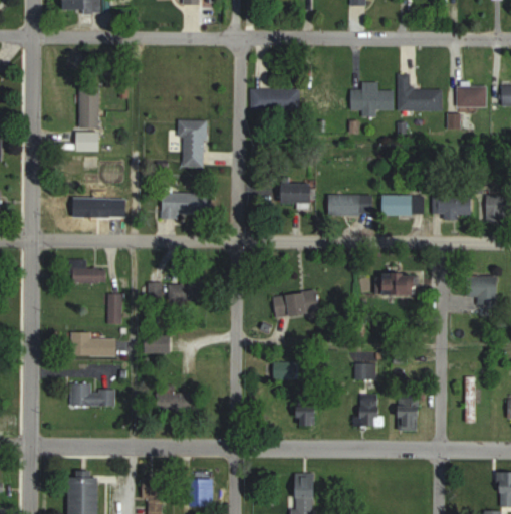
[(90,0),(63,0),(64,9),(90,9),(90,0)]
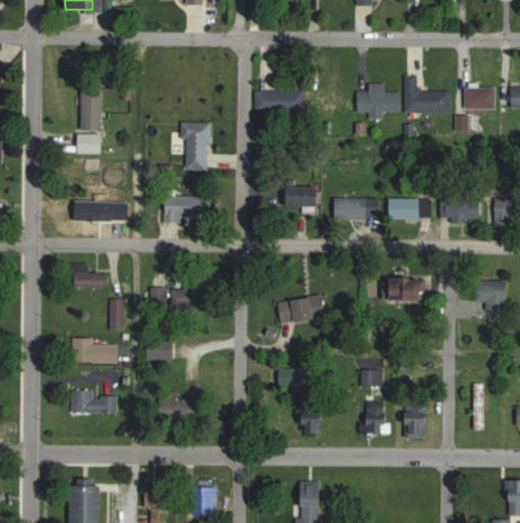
[(0,85),(18,69),(0,47),(0,85)]
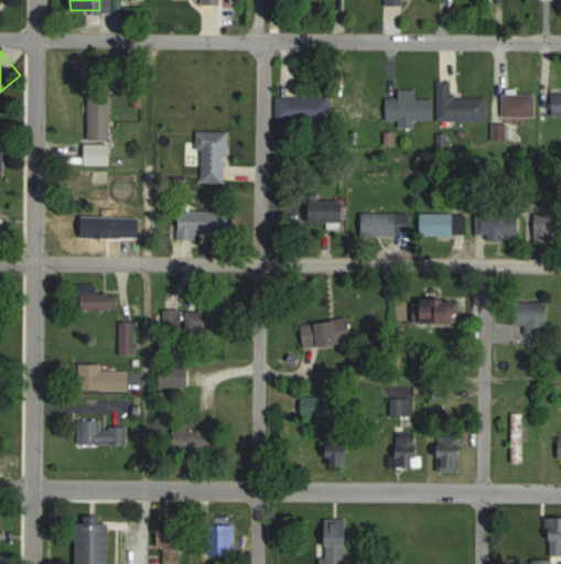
[(485,97),(449,97),(449,82),(437,82),(437,121),(484,121),(485,97)]
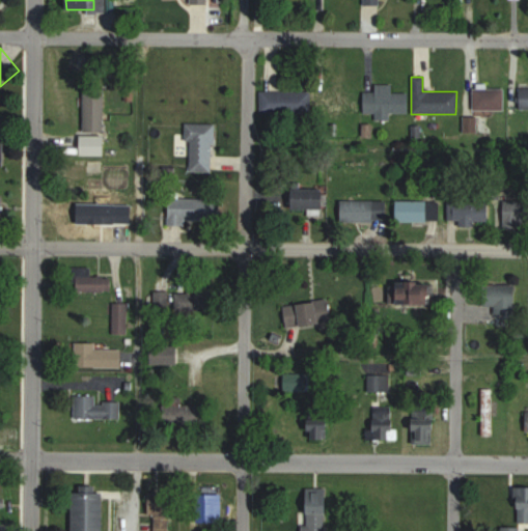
[(362,92),(362,115),(407,115),(407,93),(390,93),(390,84),(373,84),(373,92),(362,92)]
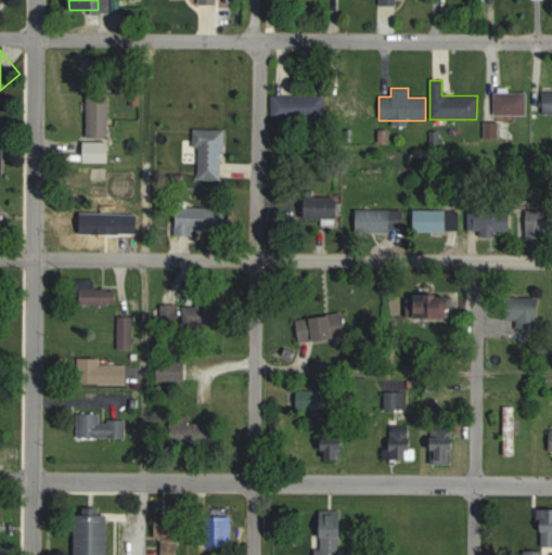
[(539,115),(551,115),(551,89),(538,90),(539,115)]
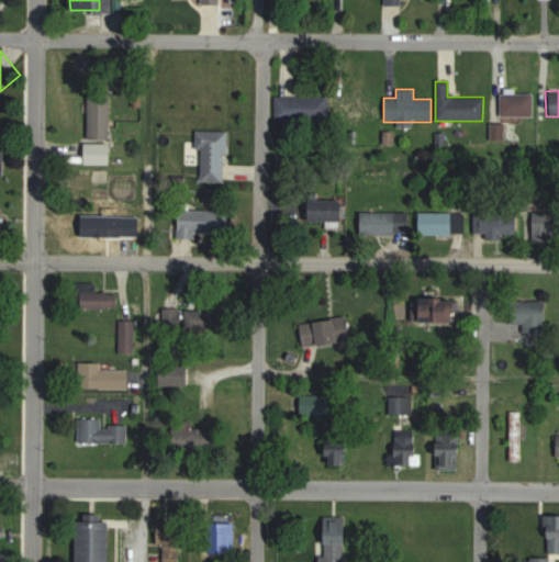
[(109,92),(87,92),(87,139),(109,139),(109,92)]
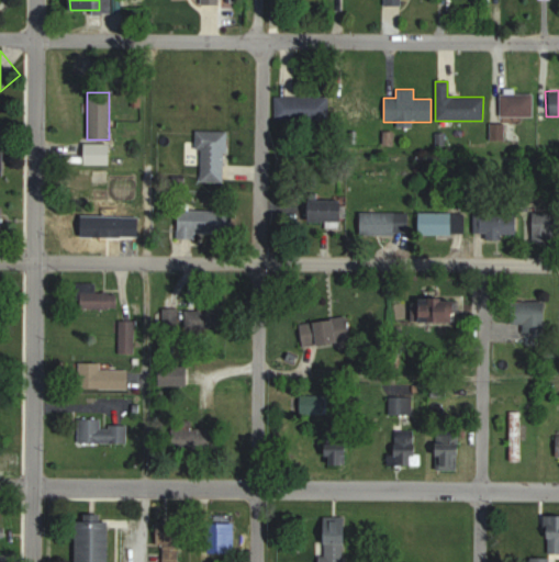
[(532,93),(499,93),(499,119),(532,119),(532,93)]
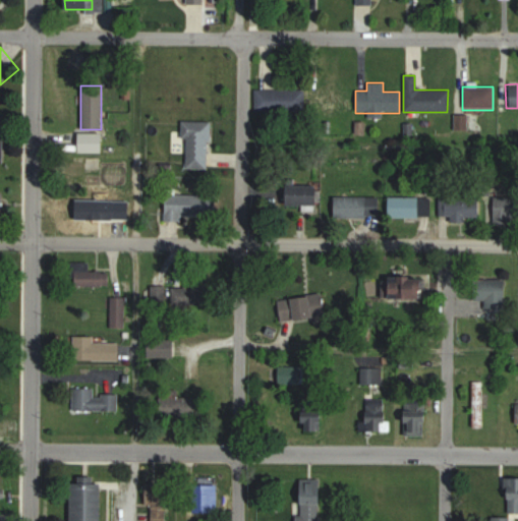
[(303,90),(252,90),(252,114),(303,114),(303,90)]
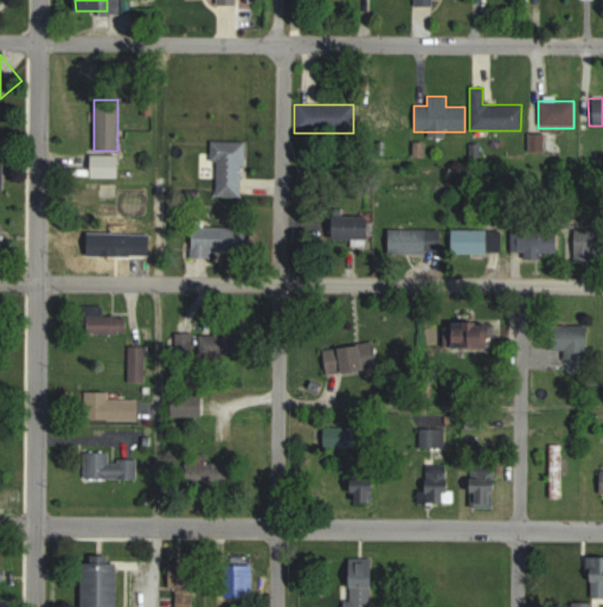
[(410,104),(359,104),(359,128),(410,128),(410,104)]
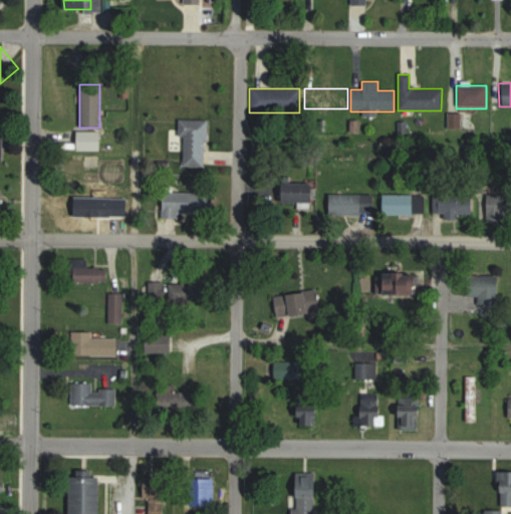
[(206,120),(179,120),(179,138),(183,138),(183,168),(206,168),(206,120)]
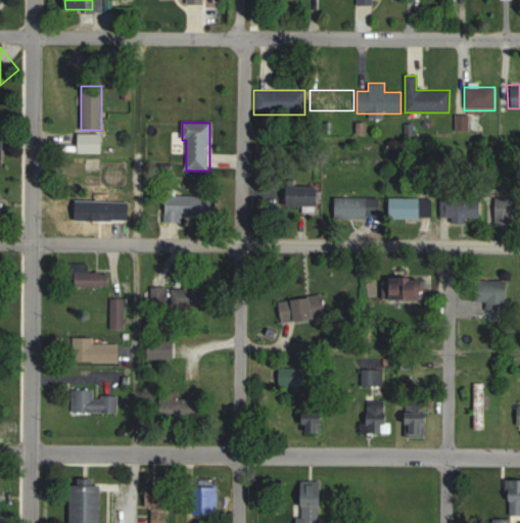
[(317,186),(285,186),(285,206),(317,206),(317,186)]
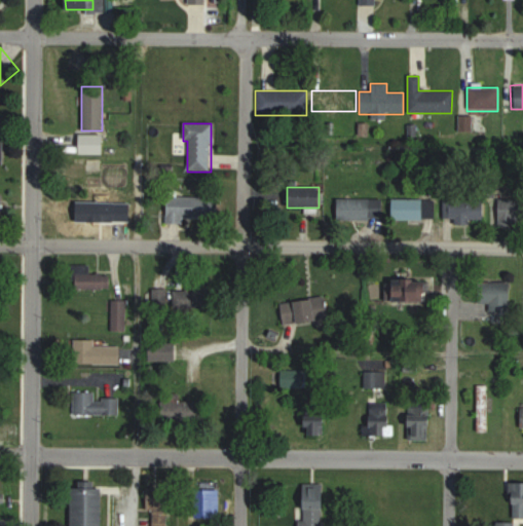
[(216,196),(165,196),(165,221),(216,221),(216,196)]
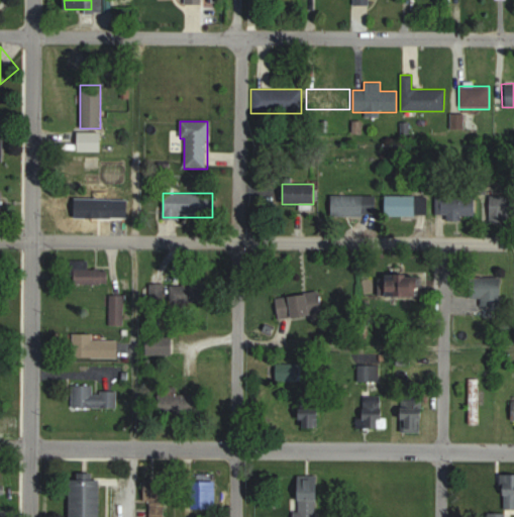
[(86,218),(115,218),(115,204),(108,204),(108,195),(86,195),(86,218)]
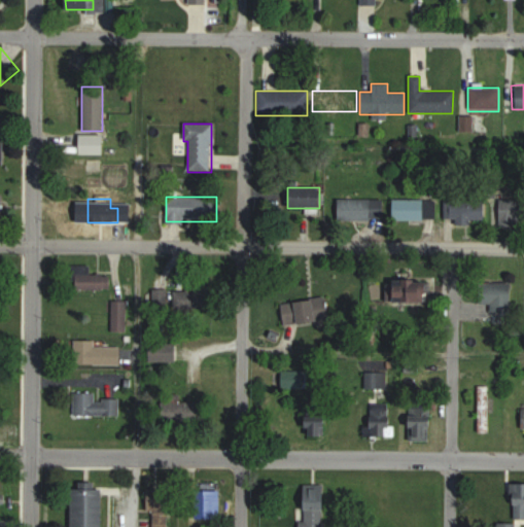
[(382,199),(337,199),(337,221),(382,221),(382,199)]
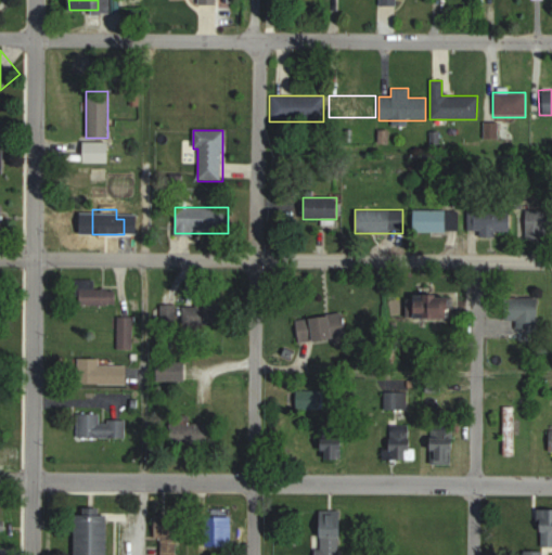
[(458,231),(458,209),(413,209),(413,231),(458,231)]
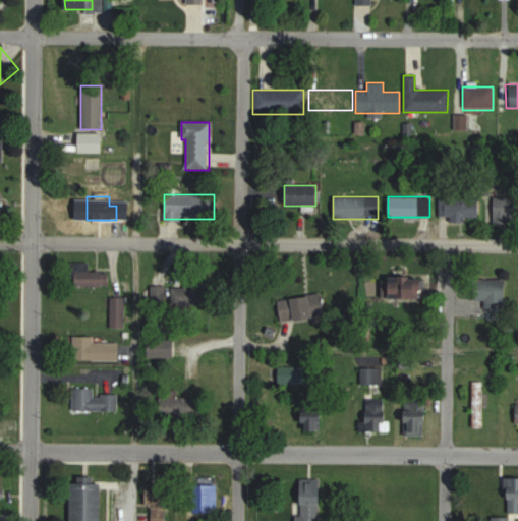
[(479,219),(479,196),(438,196),(438,219),(479,219)]
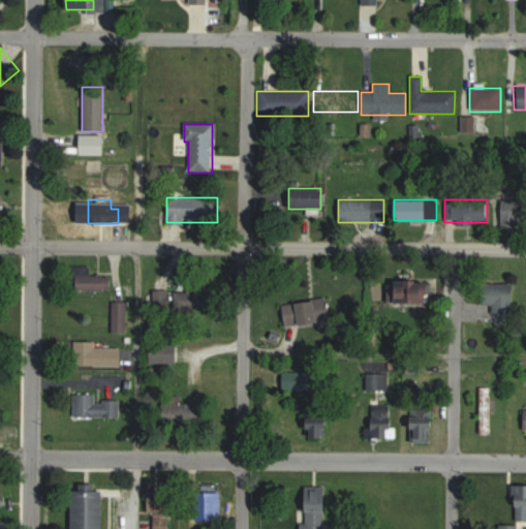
[(525,199),(500,199),(500,227),(525,227),(525,220),(525,219),(525,199)]
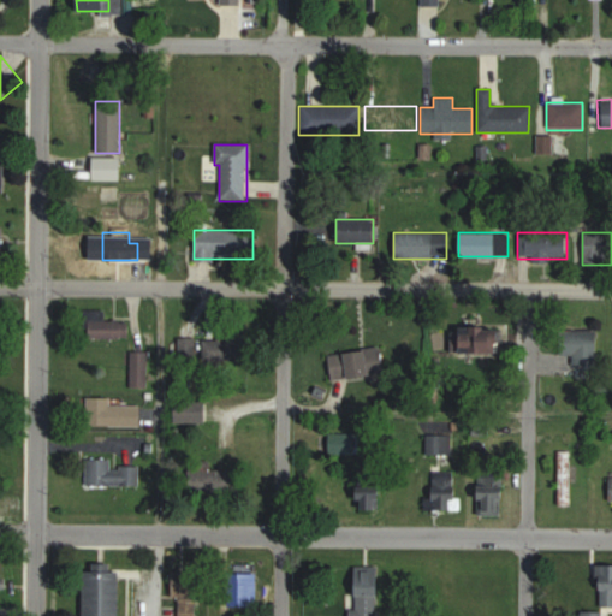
[(105,321),(105,311),(85,311),(85,339),(129,339),(129,321),(105,321)]
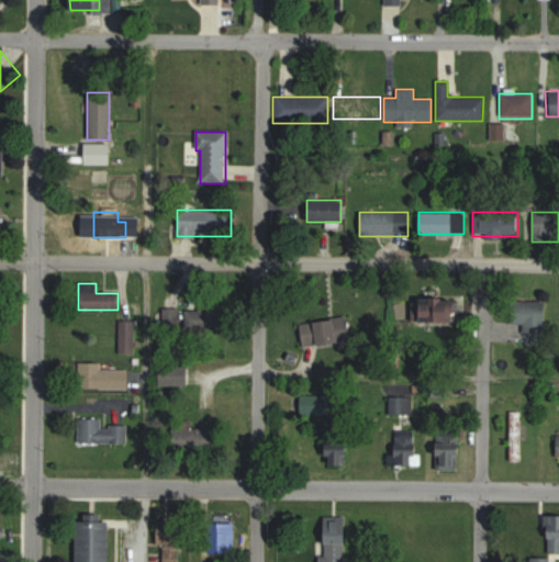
[(458,324),(458,299),(413,299),(413,323),(458,324)]
